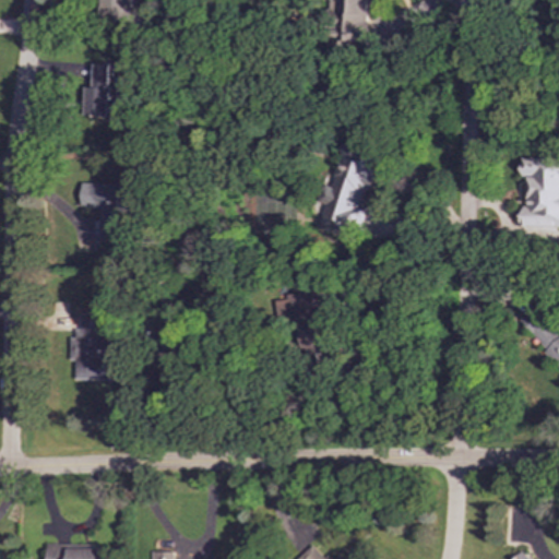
[(153,30),(154,9),(130,8),(130,0),(104,0),(104,30),(153,30)]
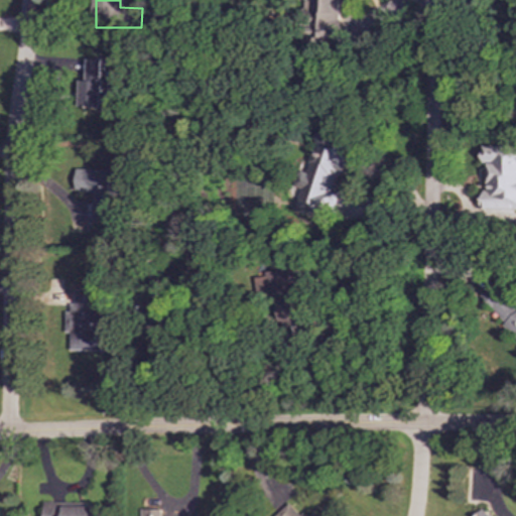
[(318,0),(316,38),(343,40),(345,0),(318,0)]
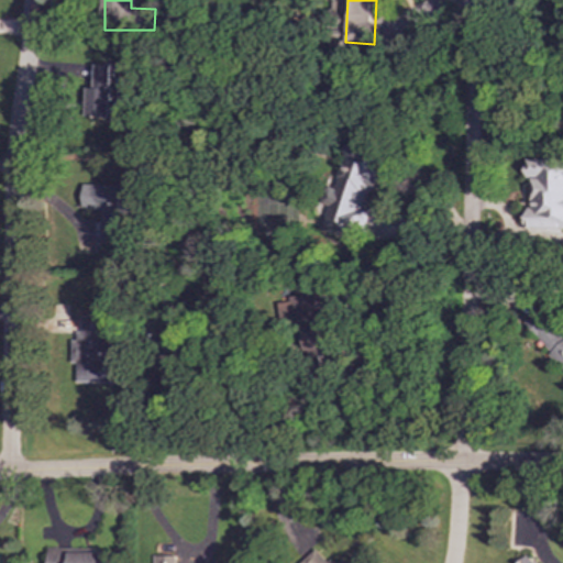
[(113,65),(92,65),(91,117),(110,118),(111,101),(120,101),(120,87),(112,87),(113,65)]
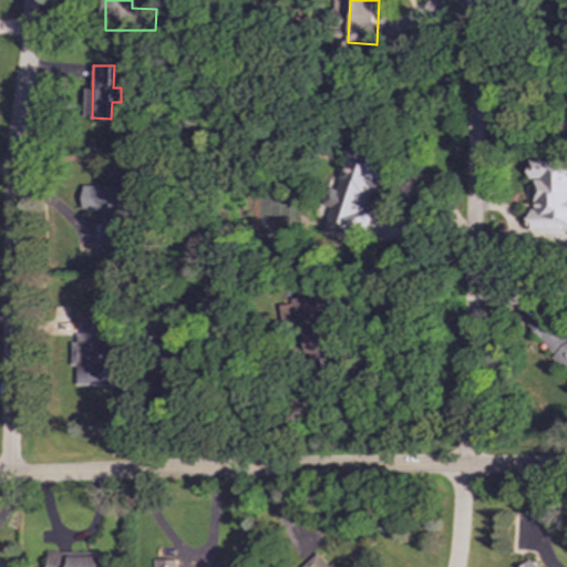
[(325,233),(362,244),(371,212),(367,210),(373,189),(379,191),(390,153),(352,142),(338,191),(332,188),(325,216),(329,218),(325,233)]
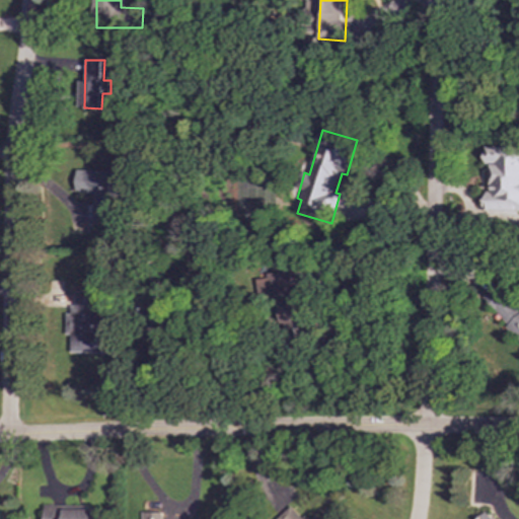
[(518,210),(518,146),(489,146),(489,164),(493,164),(493,192),(488,192),(487,210),(518,210)]
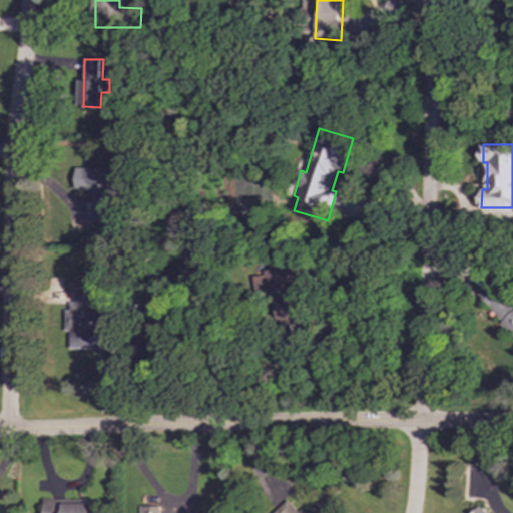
[(113,169),(76,168),(75,190),(93,191),(92,218),(112,218),(113,169)]
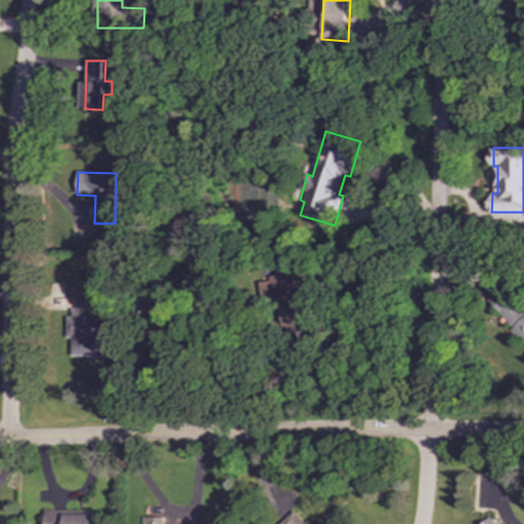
[(299,274),(268,275),(268,280),(259,281),(260,298),(300,297),(299,274)]
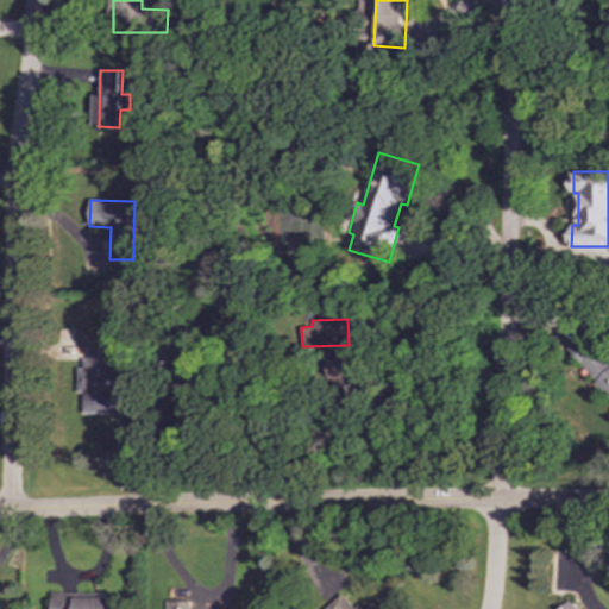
[(608,399),(608,359),(588,333),(570,349),(608,399)]
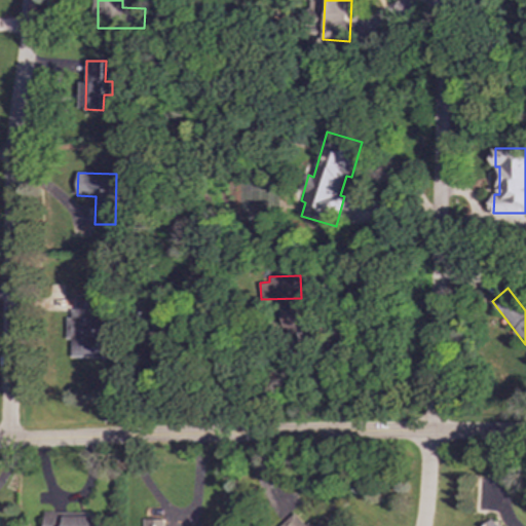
[(71,357),(106,358),(106,311),(96,311),(96,296),(74,295),(74,317),(67,317),(67,339),(71,339),(71,357)]
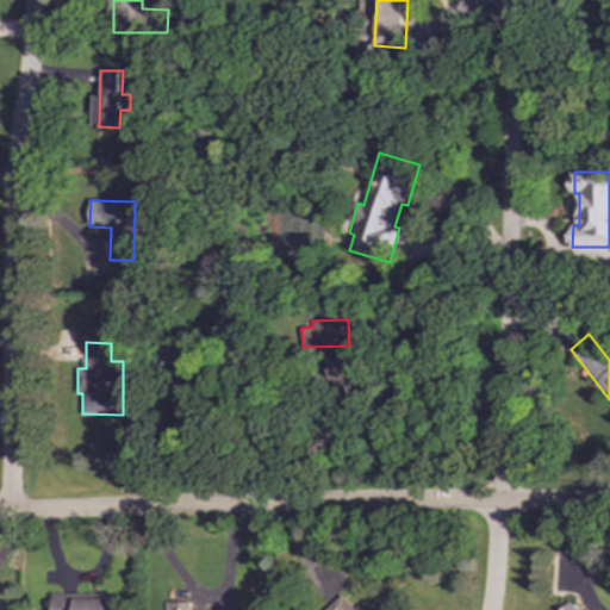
[(367,354),(330,359),(334,386),(349,384),(352,410),(374,408),(367,354)]
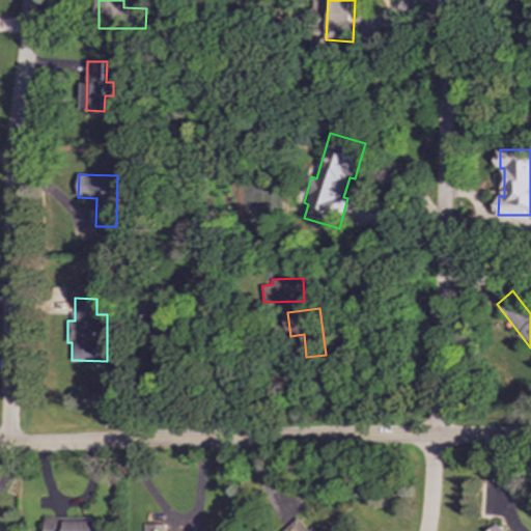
[(317,530),(303,524),(298,518),(282,530),(317,530)]
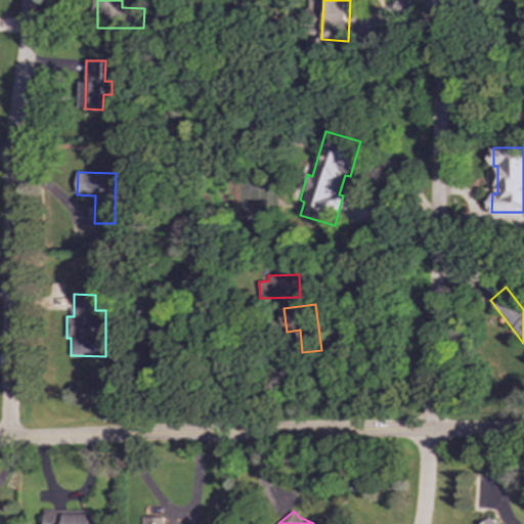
[(43,523),(100,523),(100,513),(44,513),(43,523)]
